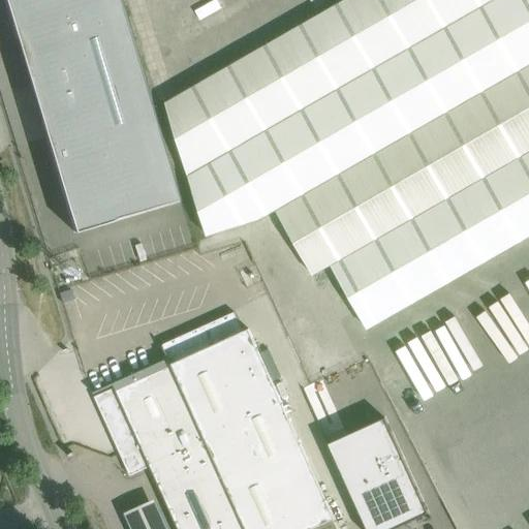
[(3,0),(17,40),(23,38),(29,59),(43,55),(44,55),(86,42),(104,104),(41,123),(74,232),(182,200),(121,0),(3,0)]
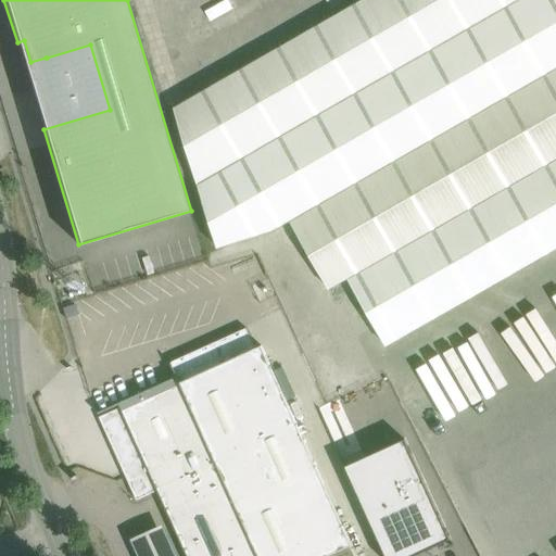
[(218,249),(288,223),(327,291),(348,279),(386,345),(555,248),(555,0),(361,0),(173,108),(218,249)]
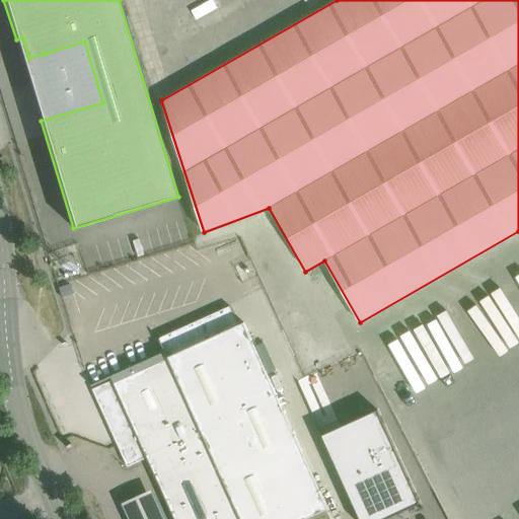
[(114,380),(93,389),(128,466),(147,457),(174,518),(332,518),(243,322),(255,317),(247,299),(160,339),(166,352),(112,376),(114,380)]
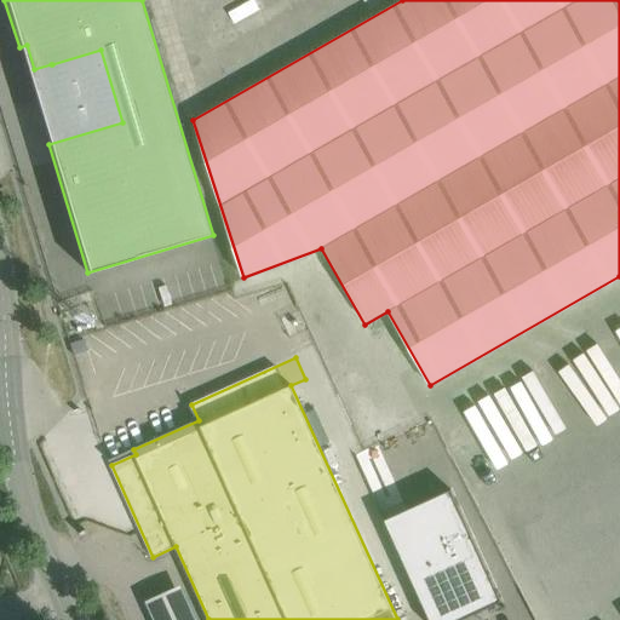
[(451,491),(384,521),(429,619),(461,619),(501,602),(451,491)]
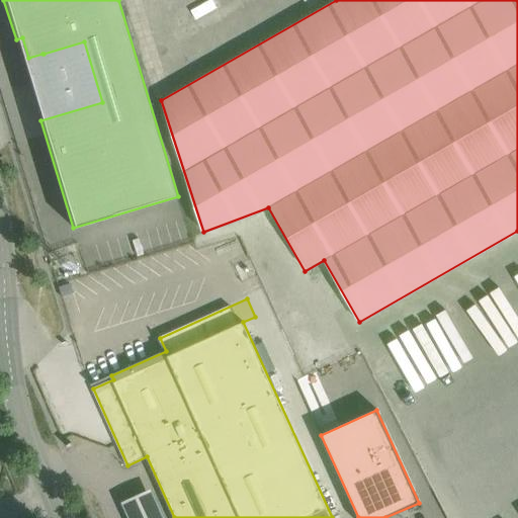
[(159,517),(145,484),(116,497),(125,517),(159,517)]
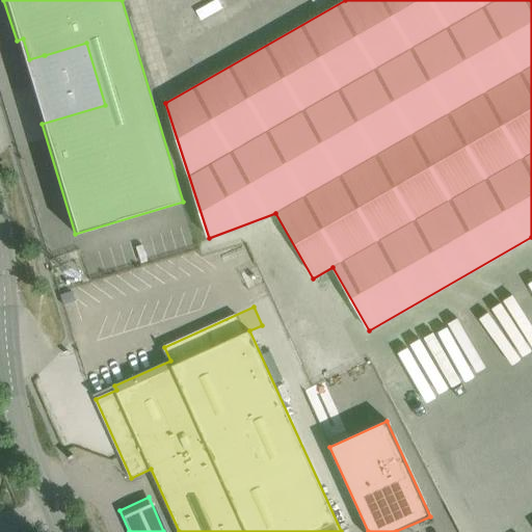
[(461,531),(474,531),(474,530),(471,531),(461,513),(454,516),(461,531)]
